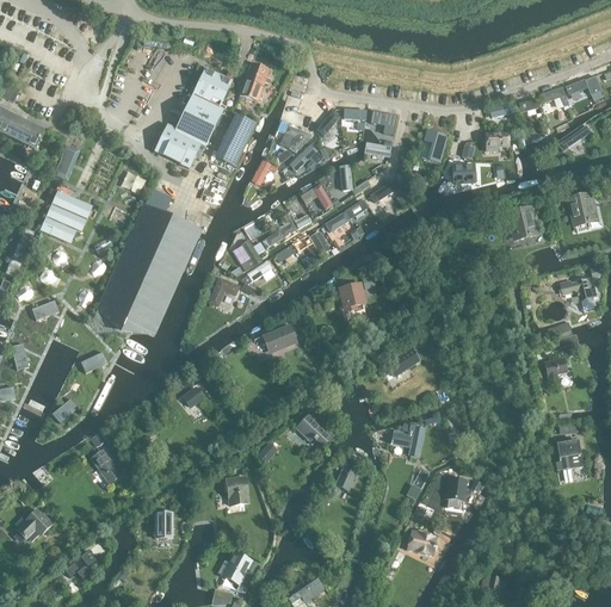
[(258,99),(270,67),(251,60),(239,92),(258,99)]
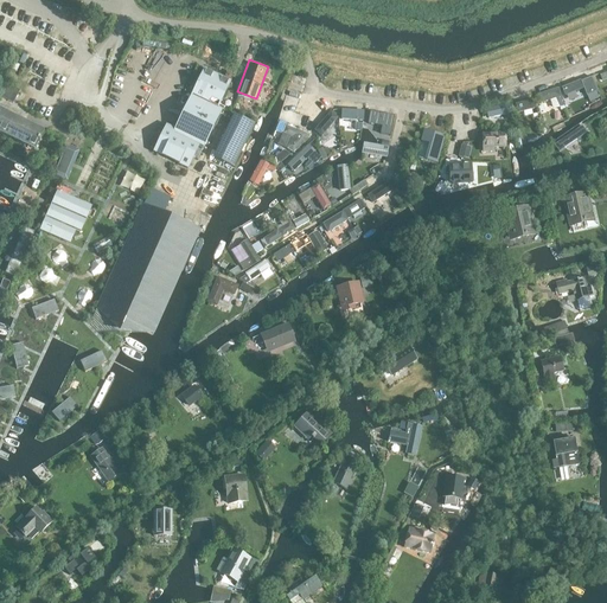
[(204,68),(192,92),(217,104),(230,79),(204,68)]
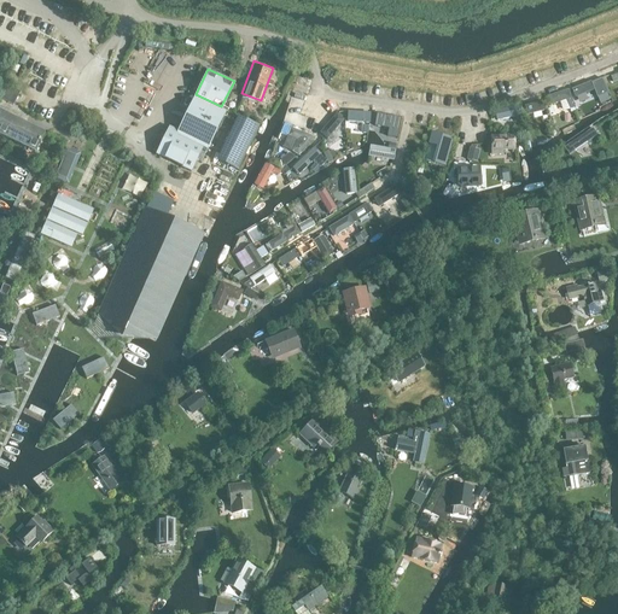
[(576,95),(595,87),(592,79),(572,87),(576,95)]
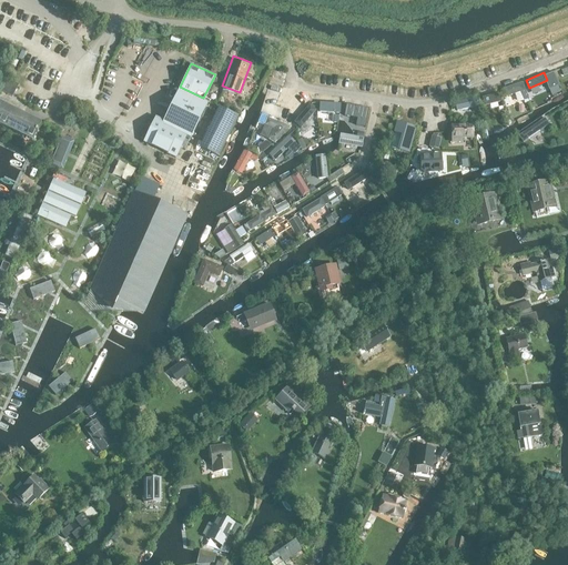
[(506,88),(509,97),(527,90),(525,81),(506,88)]
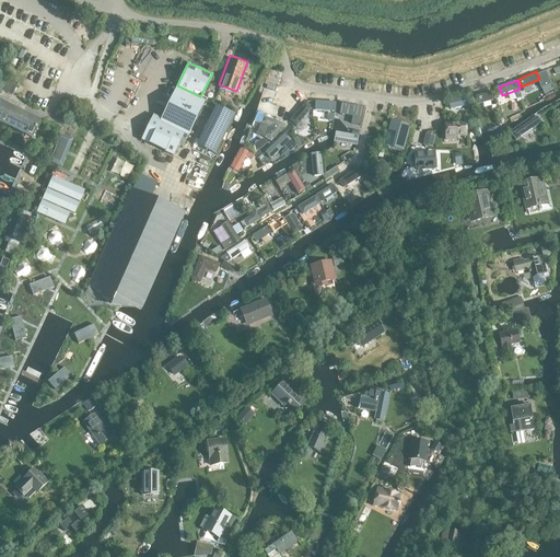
[(177,85),(162,117),(188,131),(205,99),(200,96),(177,85)]
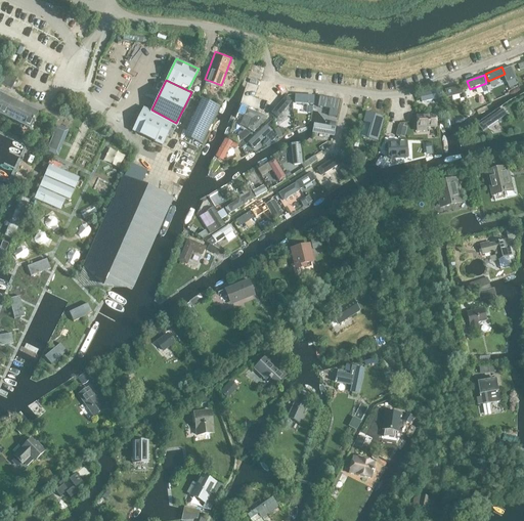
[(422,94),(424,103),(444,96),(441,88),(422,94)]
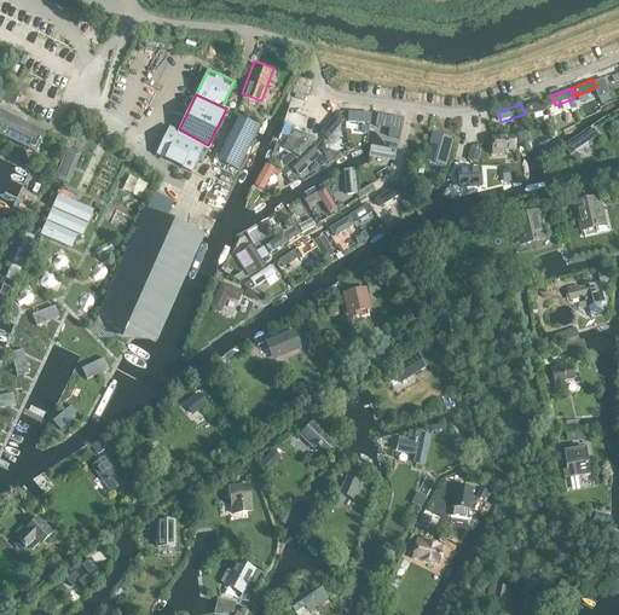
[(45,131),(0,109),(0,132),(35,150),(45,131)]
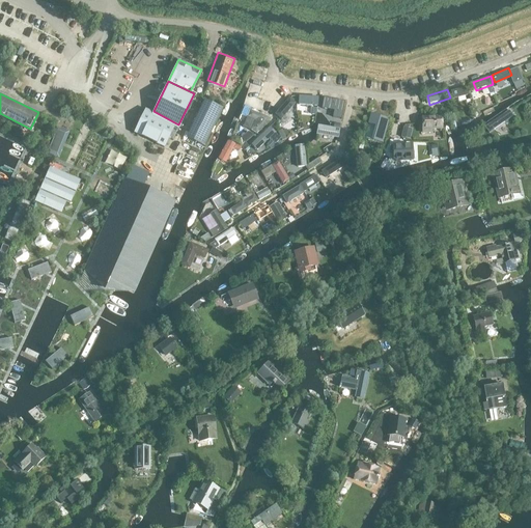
[(462,93),(453,96),(456,103),(465,100),(462,93)]
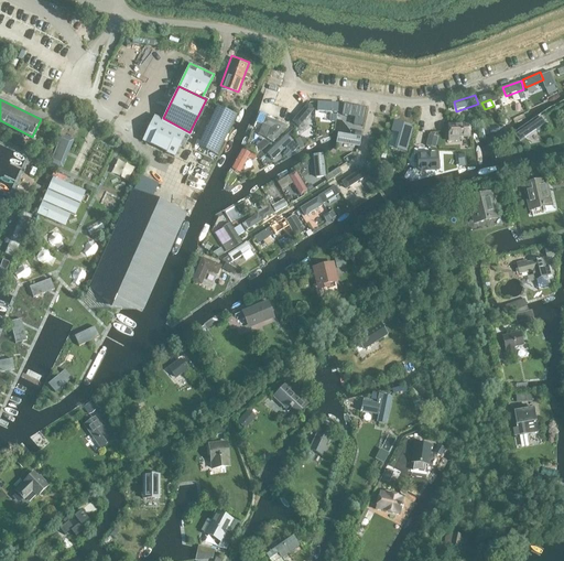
[(337,103),(318,101),(318,110),(337,111),(337,103)]
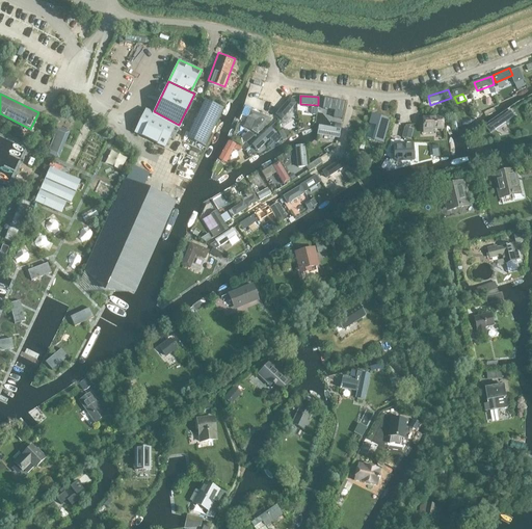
[(324,96),(322,106),(335,108),(334,115),(342,116),(342,117),(345,100),(324,96)]
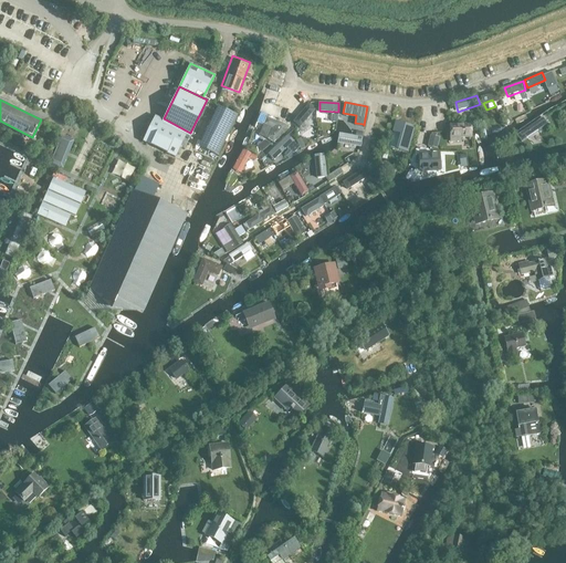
[(294,122),(301,126),(314,108),(307,103),(294,122)]
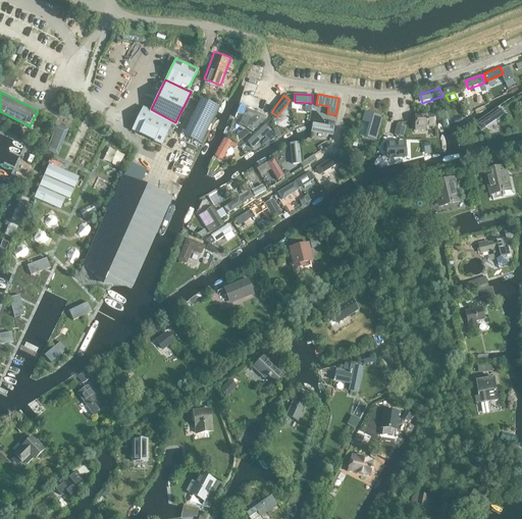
[(185,134),(201,142),(219,104),(203,97),(185,134)]
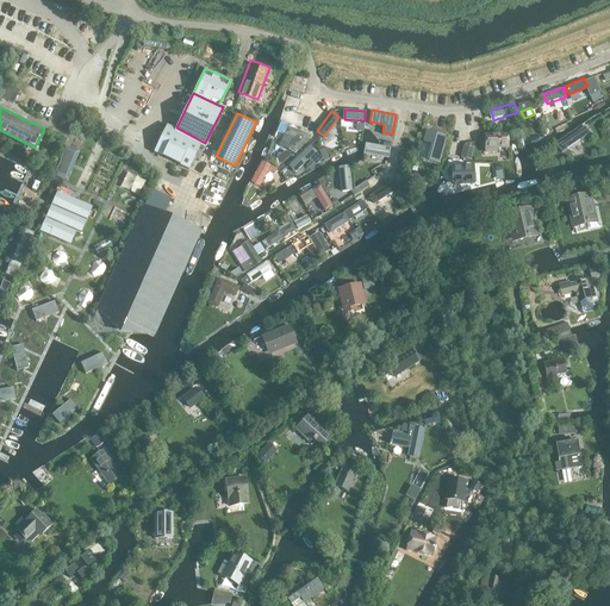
[(306,129),(287,122),(284,132),(293,136),(288,147),(294,151),(307,137),(307,133),(306,129)]
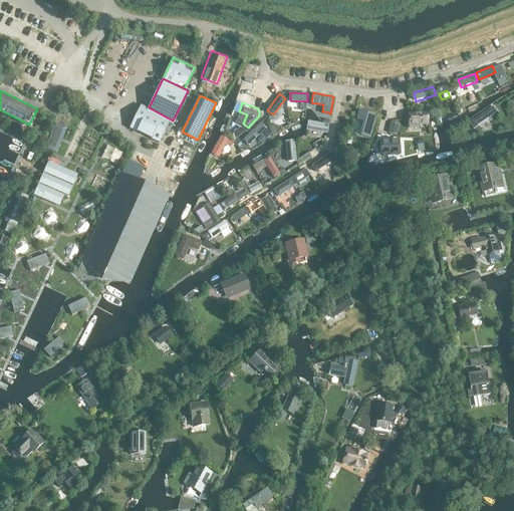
[(167,134),(172,122),(173,120),(149,107),(142,104),(131,126),(159,140),(163,132),(167,134)]
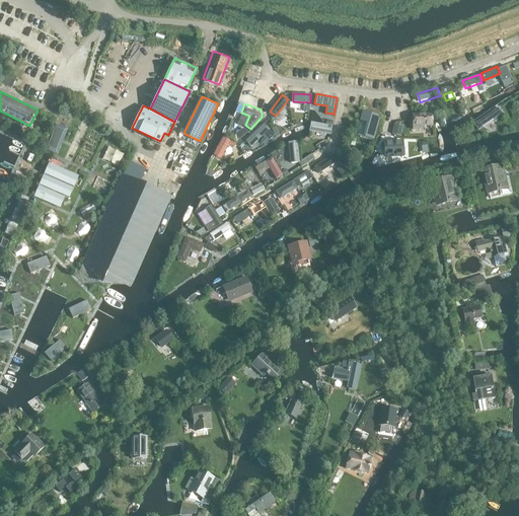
[(503,113),(497,105),(473,123),(479,130),(503,113)]
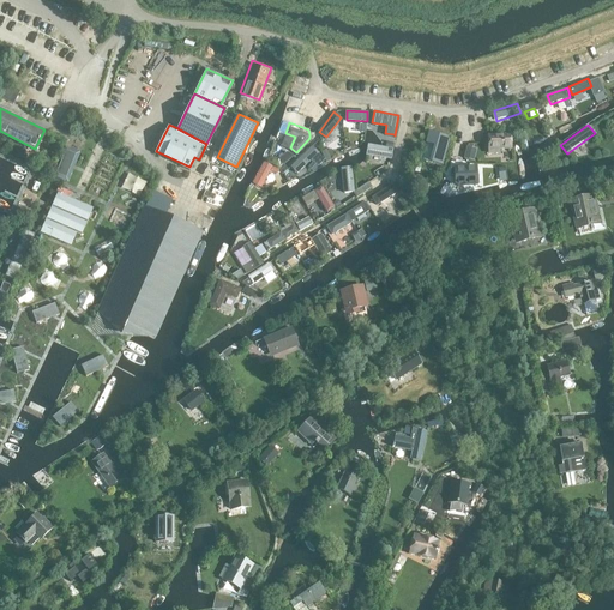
[(441,161),(449,136),(429,130),(427,139),(435,142),(431,158),(441,161)]
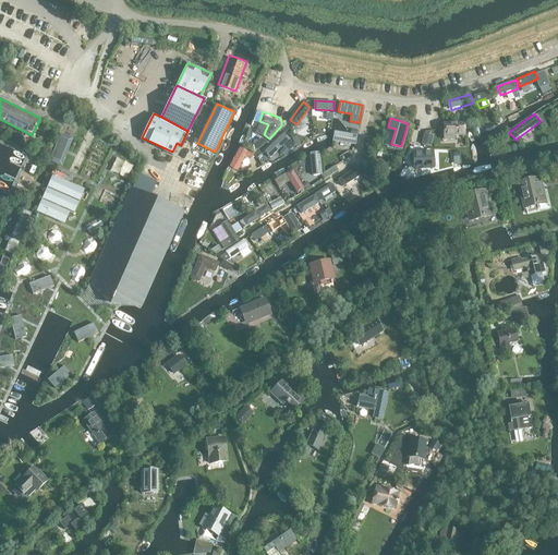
[(453,136),(453,133),(465,133),(464,119),(444,120),(445,137),(453,136)]
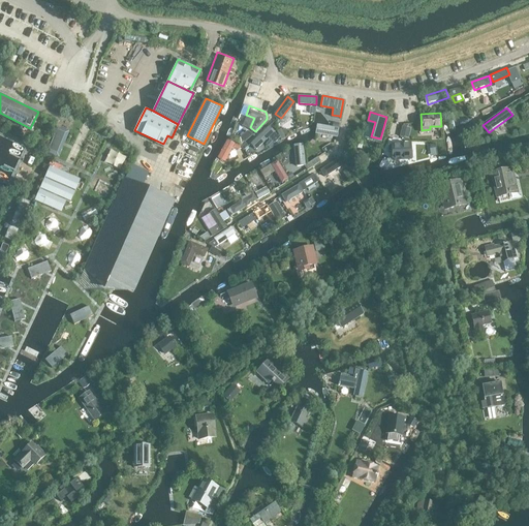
[(280,137),(273,124),(268,127),(273,136),(268,140),(272,146),(281,140),(280,137)]
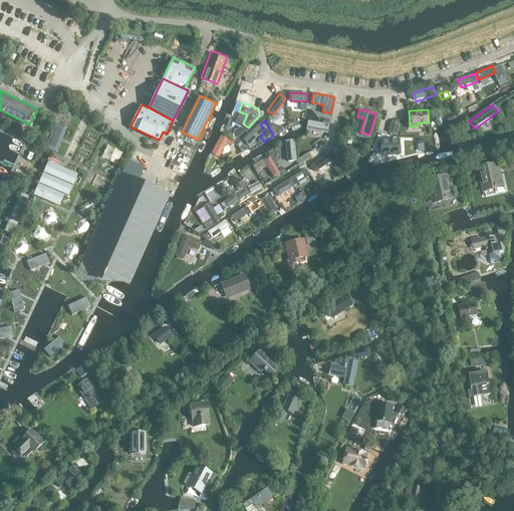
[(329,133),(330,123),(307,121),(306,131),(329,133)]
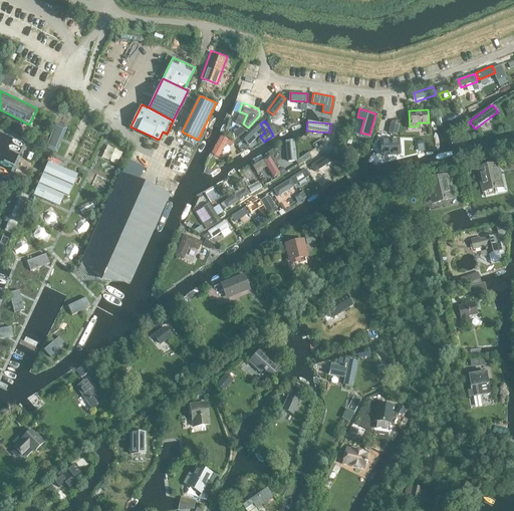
[(390,121),(388,131),(395,133),(397,122),(390,121)]
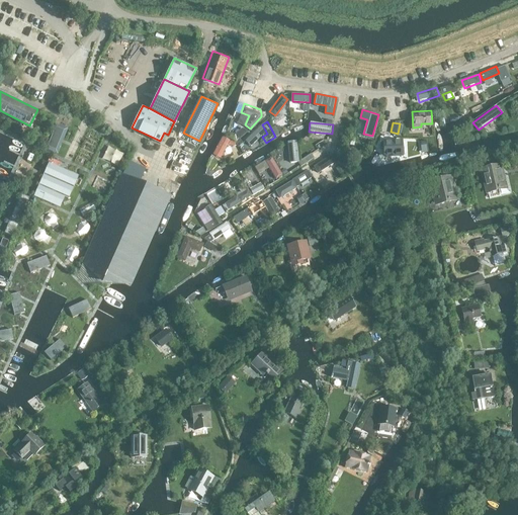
[(279,133),(275,123),(271,125),(275,135),(279,133)]
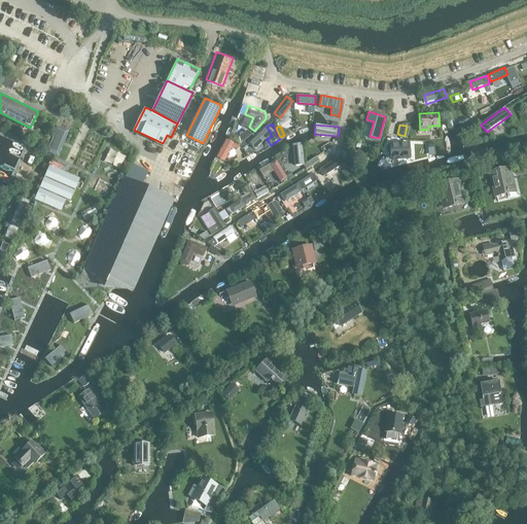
[(57,150),(65,130),(56,127),(48,147),(57,150)]
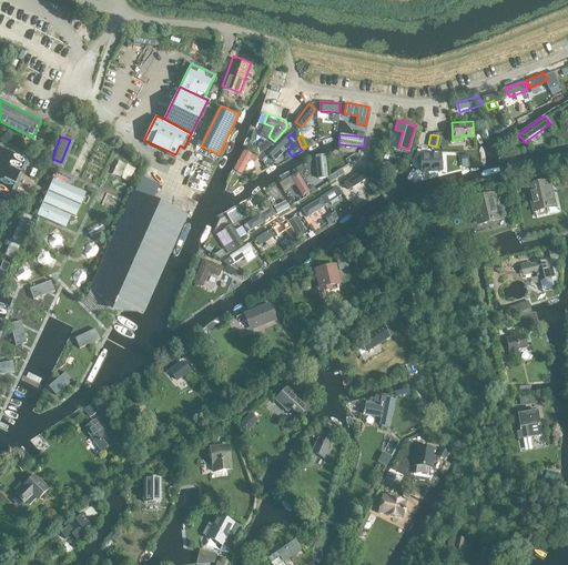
[(233,168),(242,171),(252,152),(244,148),(233,168)]
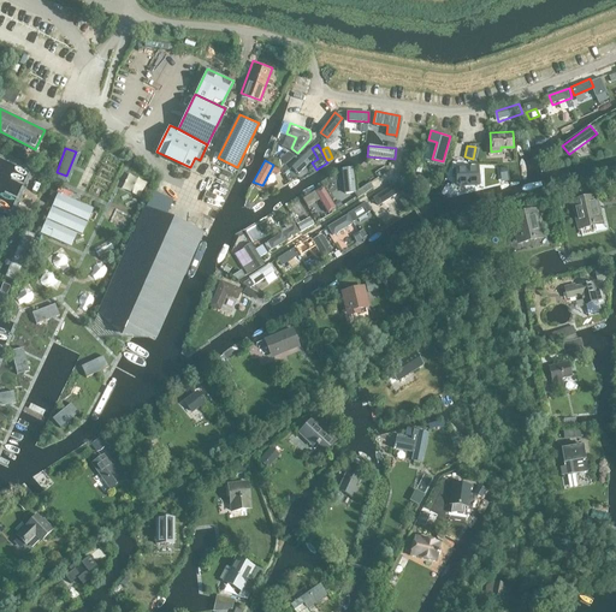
[(478,182),(478,180),(480,180),(480,173),(478,173),(477,165),(457,166),(452,166),(452,173),(457,173),(458,183),(478,182)]
